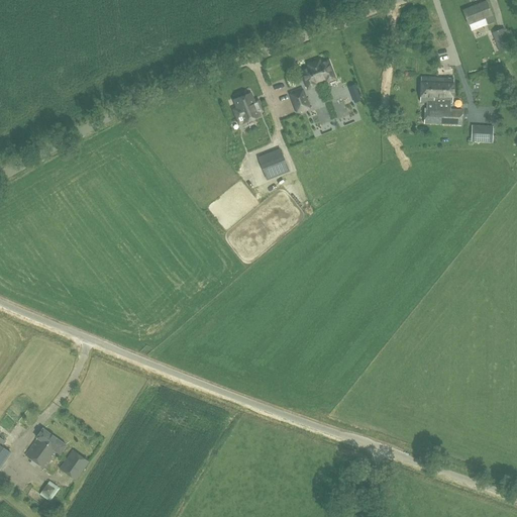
[(469,24),(485,18),(488,24),(495,21),(486,1),(462,10),(469,24)]
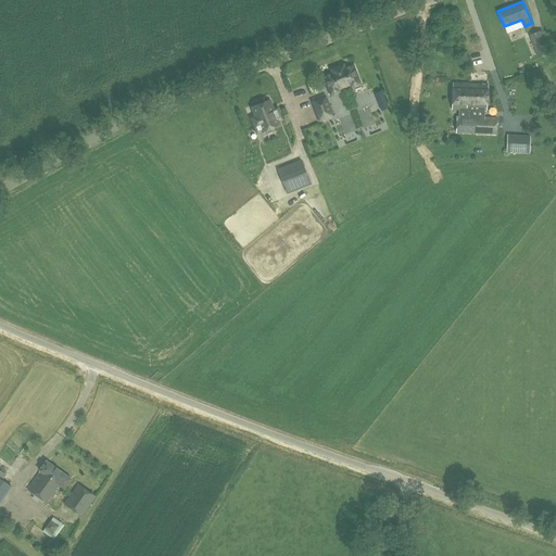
[(530,35),(538,55),(551,50),(543,30),(530,35)]
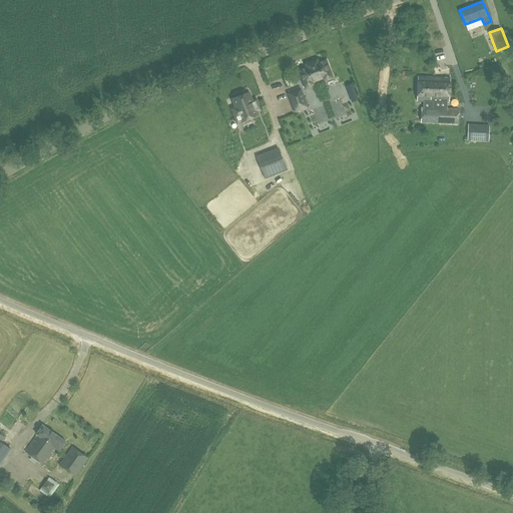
[(307,67),(299,69),(306,87),(314,84),(312,81),(324,77),(325,80),(332,77),(326,60),(318,62),(317,60),(306,64),(307,67)]
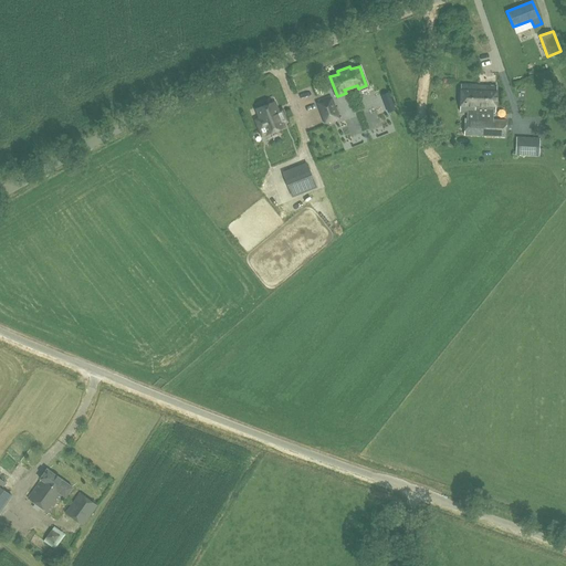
[(320,100),(333,96),(328,84),(316,87),(320,100)]
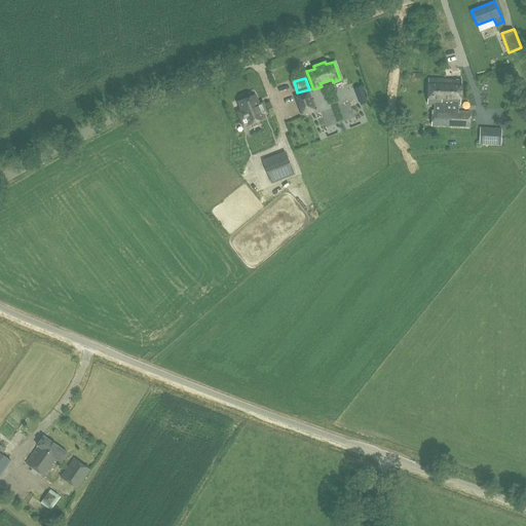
[(443,79),(428,78),(427,104),(435,104),(431,110),(431,125),(470,127),(470,112),(458,111),(441,110),(442,103),(445,98),(445,89),(444,88),(443,88),(442,88),(443,79)]
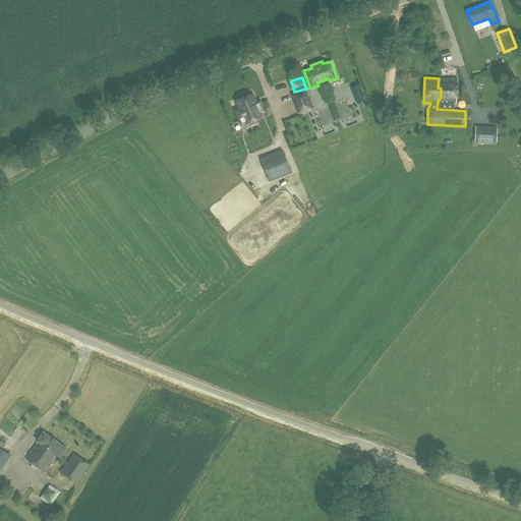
[(437,109),(454,110),(454,103),(456,103),(457,78),(439,78),(438,88),(439,88),(440,88),(441,89),(441,97),(438,102),(437,109)]
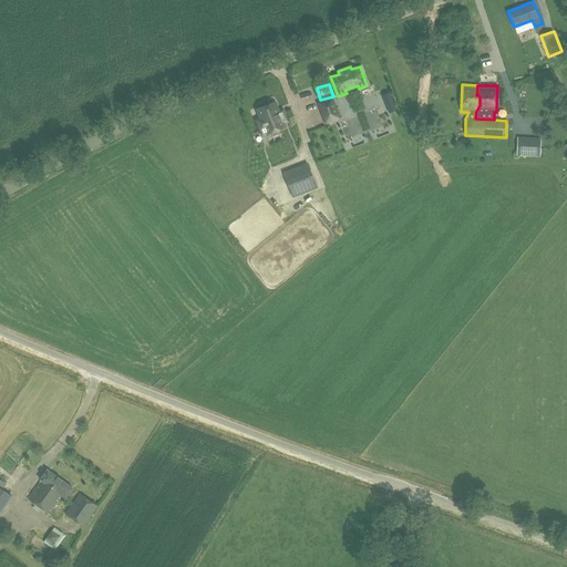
[(381,95),(384,102),(392,99),(390,92),(381,95)]
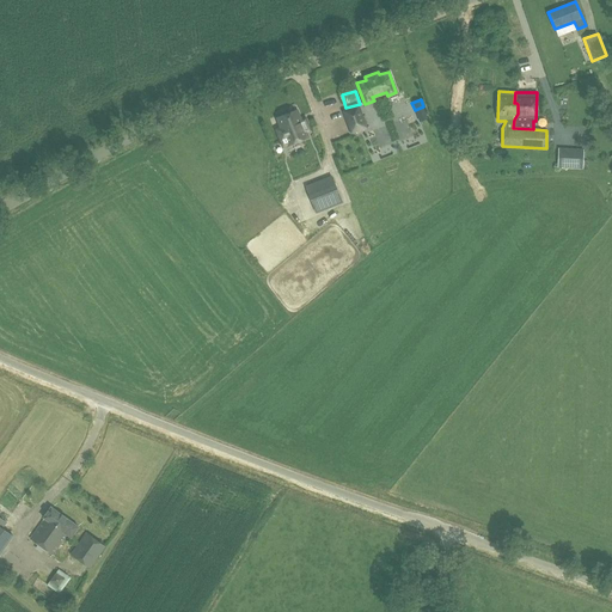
[(357,106),(344,112),(352,132),(366,127),(357,106)]
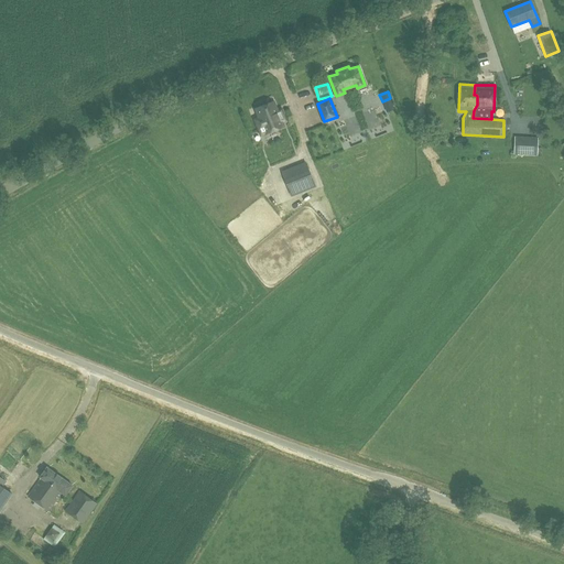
[(259,118),(256,120),(259,130),(263,129),(266,133),(283,127),(281,121),(285,120),(281,110),(278,111),(273,101),(256,109),(259,118)]
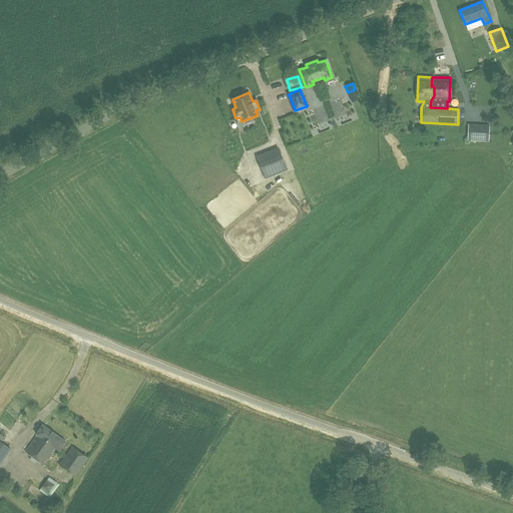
[(484,140),(484,134),(499,134),(499,124),(468,125),(468,140),(484,140)]
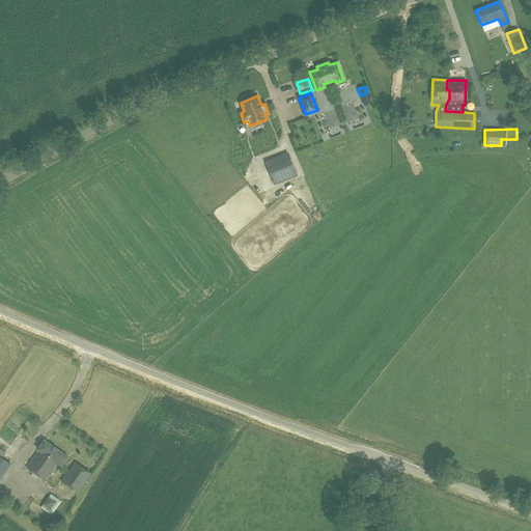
[(288,156),(267,164),(274,183),(296,173),(288,156)]
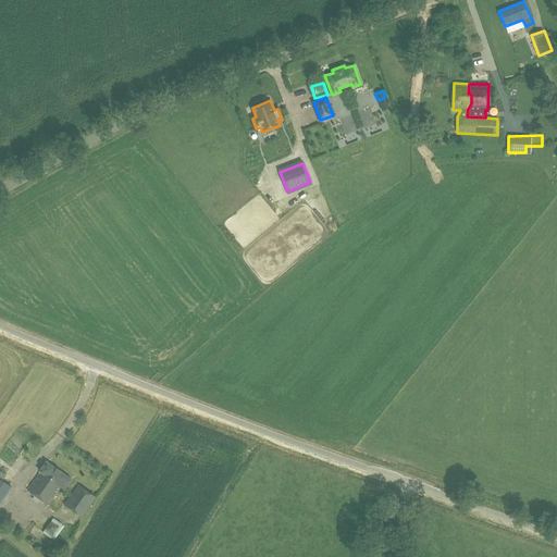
[(14,474),(10,471),(21,454),(7,443),(0,453),(0,503),(11,487),(2,481),(5,478),(9,480),(14,474)]
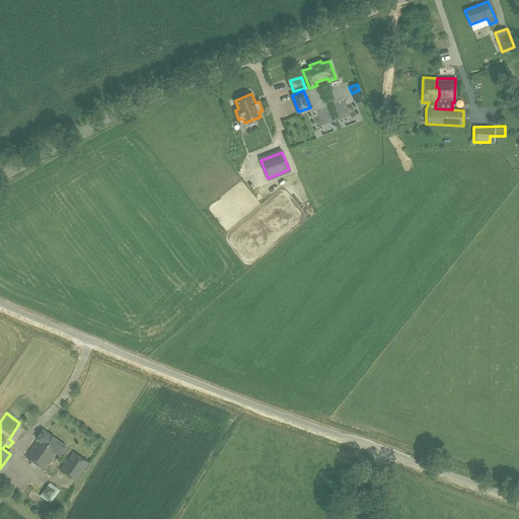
[(60,456),(67,447),(43,430),(36,439),(38,440),(25,457),(45,470),(57,453),(60,456)]
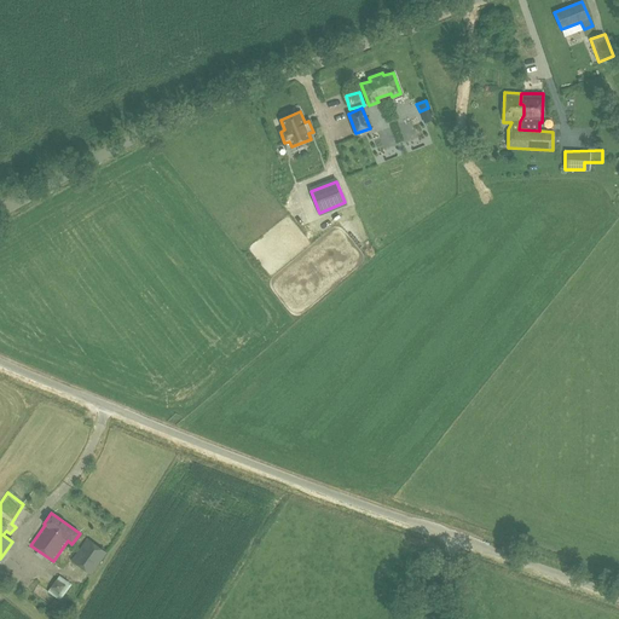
[(91,574),(106,553),(87,539),(71,561),(91,574)]
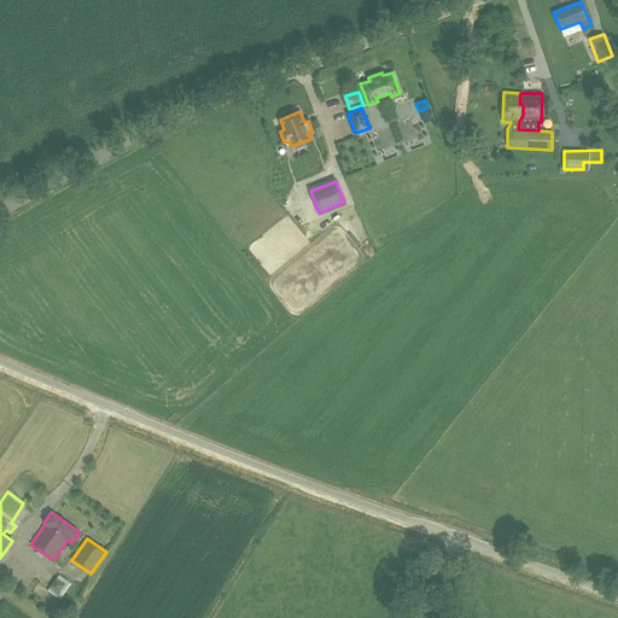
[(71,583),(59,575),(47,590),(60,599),(71,583)]
